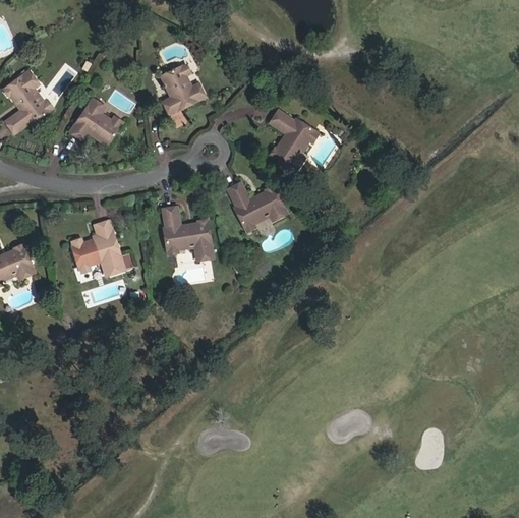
[(187,61),(182,63),(187,74),(191,72),(187,61)]
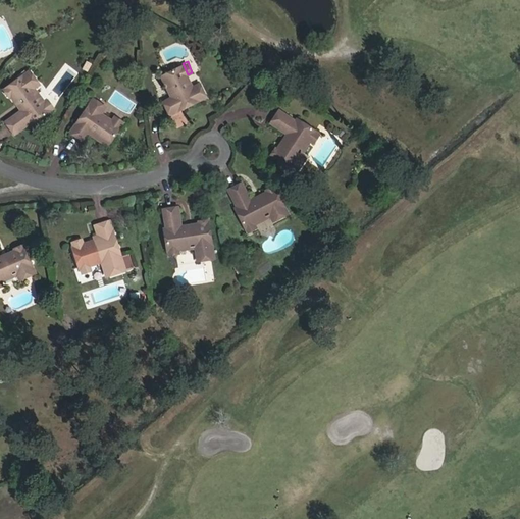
[(160,73),(168,91),(174,88),(177,93),(171,96),(162,100),(168,112),(169,112),(178,107),(205,95),(204,93),(200,85),(199,83),(193,86),(188,74),(183,63),(160,73)]
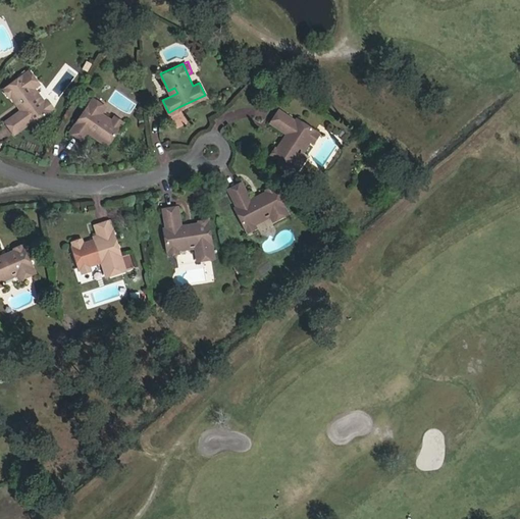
[(20,103),(20,108),(4,120),(14,132),(31,120),(32,122),(52,106),(47,99),(42,102),(35,93),(31,95),(28,91),(36,84),(34,82),(29,73),(27,71),(3,89),(7,95),(9,93),(14,99),(19,95),(23,101),(20,103)]
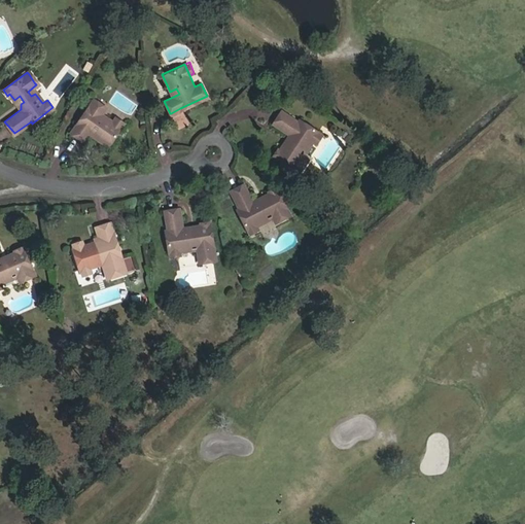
[(42,103),(47,100),(36,84),(28,92),(31,96),(35,94),(42,103)]
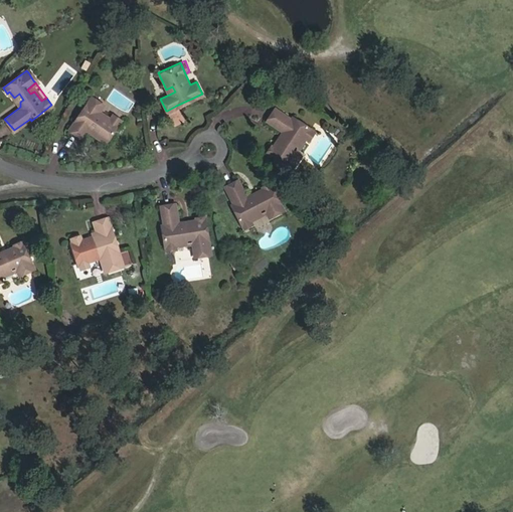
[(14,98),(20,107),(20,102),(23,100),(19,94),(14,98)]
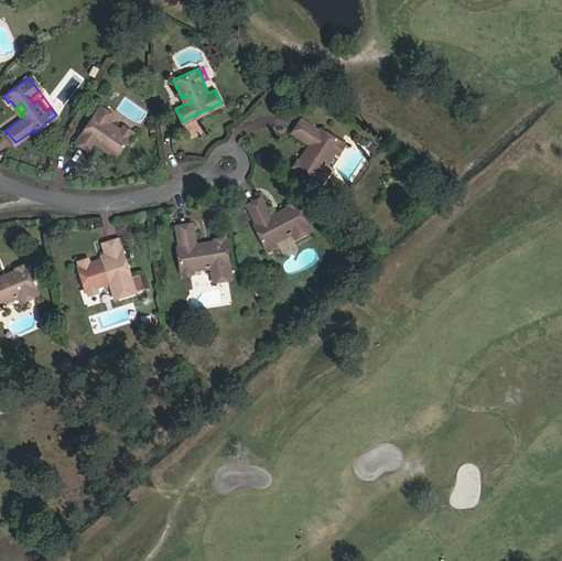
[(112,115),(103,108),(99,106),(76,140),(89,150),(95,142),(99,137),(104,140),(99,146),(116,157),(130,136),(121,129),(109,121),(114,116),(112,115)]
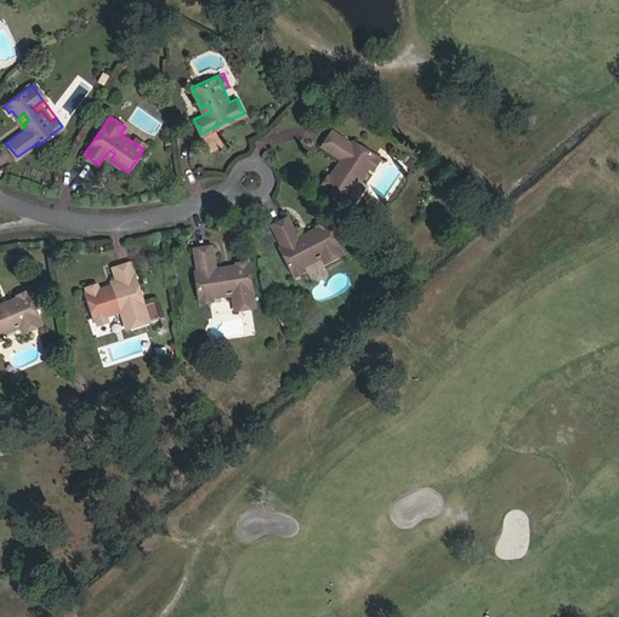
[(114,116),(113,119),(124,126),(125,124),(114,116)]
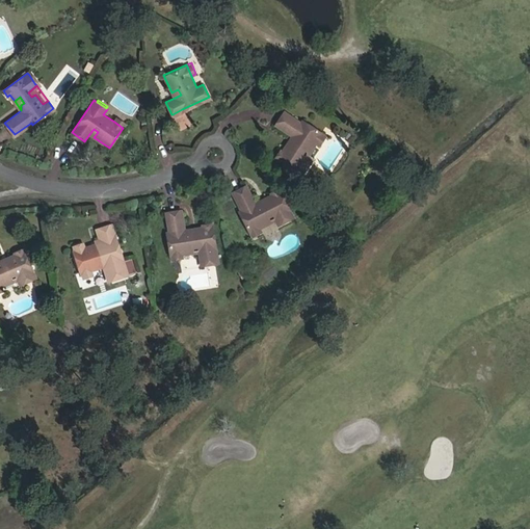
[(182,109),(173,114),(179,126),(188,122),(182,109)]
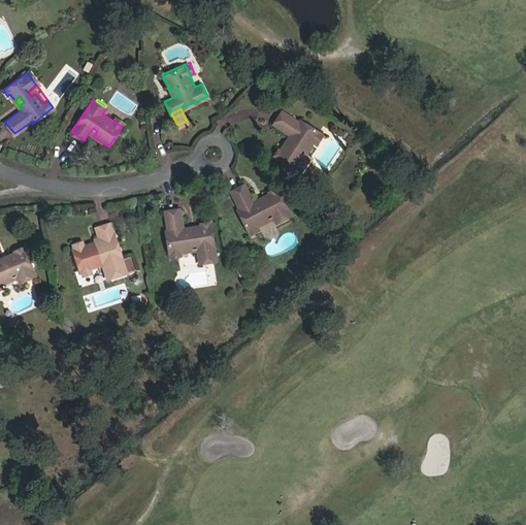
[(301,170),(308,161),(309,159),(300,153),(303,149),(306,151),(313,140),(319,132),(301,121),(300,122),(283,111),(274,124),(292,134),(289,138),(294,141),(290,148),(285,144),(282,150),(278,149),(275,154),(275,157),(300,172),(301,170)]
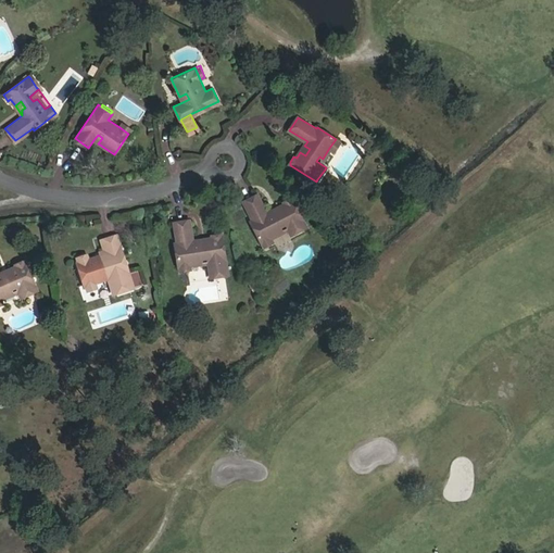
[(123,122),(120,127),(128,134),(133,128),(123,122)]
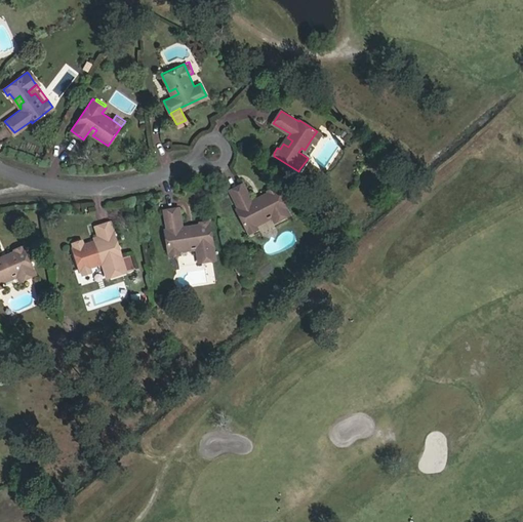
[(92,127),(88,132),(92,135),(96,130),(92,127)]
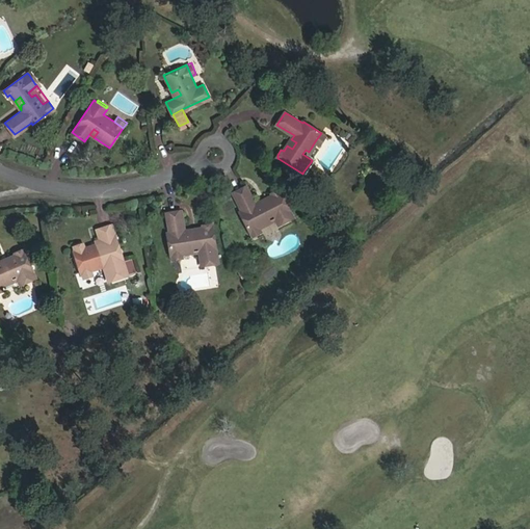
[(347,129),(343,138),(351,142),(355,133),(347,129)]
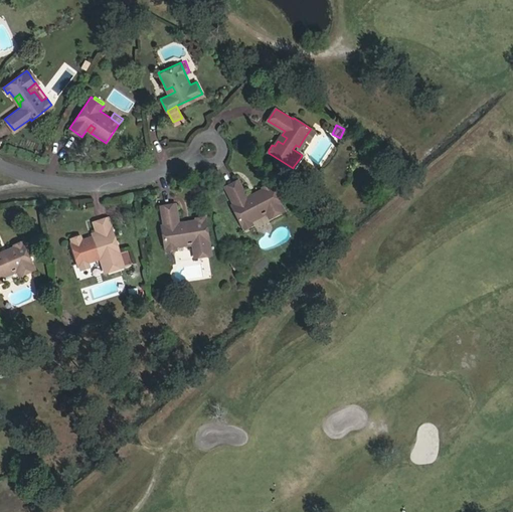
[(311,129),(305,137),(310,141),(316,132),(311,129)]
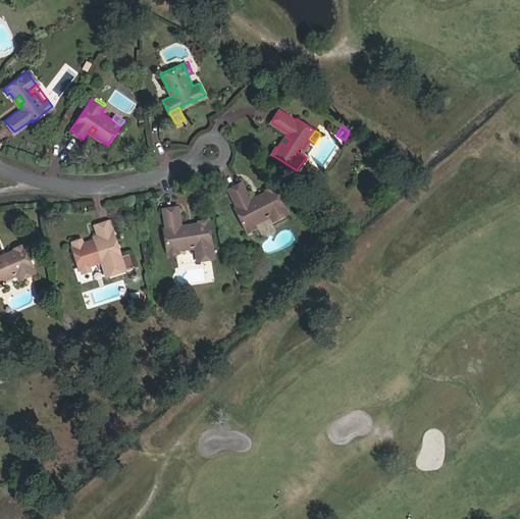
[(286,137),(281,143),(287,146),(291,140),(286,137)]
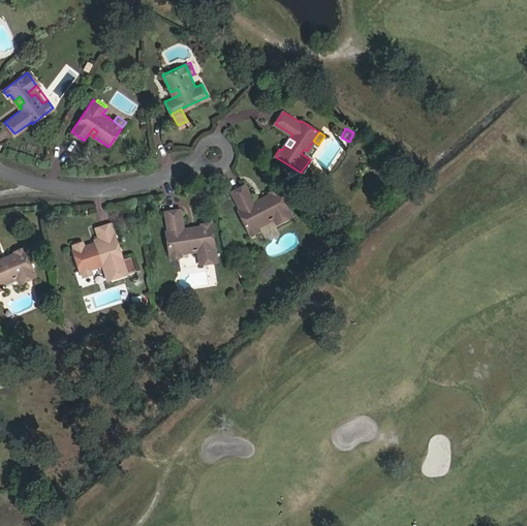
[(311,162),(309,161),(302,171),(304,172),(311,162)]
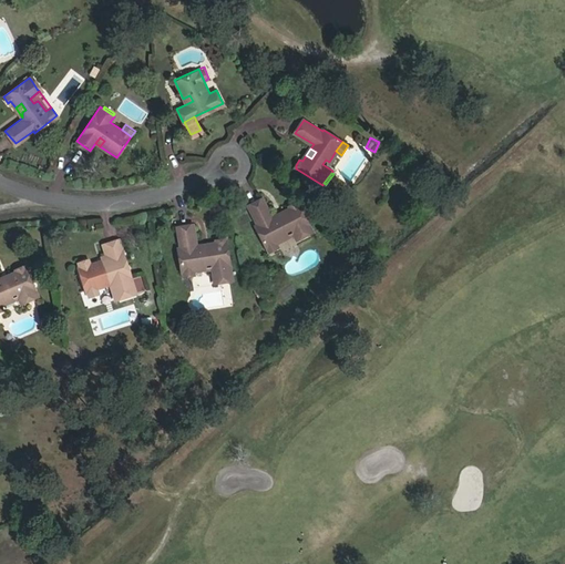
[(257,224),(268,244),(277,239),(288,234),(286,228),(293,225),(298,236),(300,235),(312,228),(314,228),(299,201),(296,200),(290,203),(290,205),(284,208),(286,215),(280,217),(279,215),(274,214),(263,196),(250,203),(260,222),(257,224)]
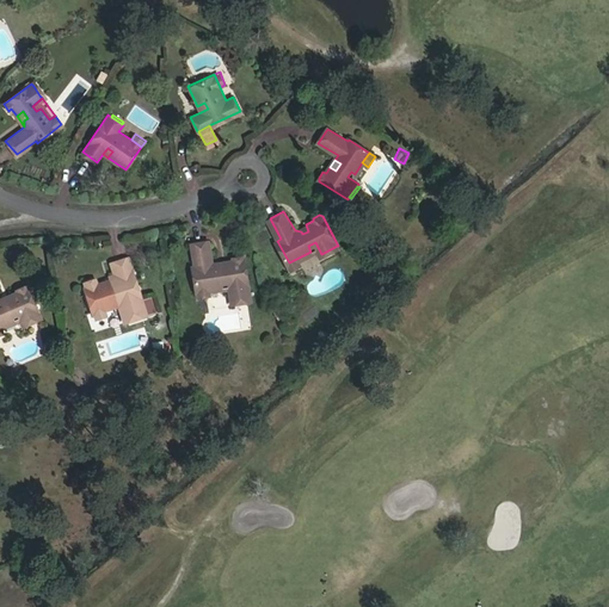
[(219,264),(213,261),(210,240),(194,242),(196,265),(194,266),(198,291),(201,293),(208,292),(210,289),(222,287),(221,283),(229,282),(233,302),(252,298),(246,256),(241,258),(240,253),(231,254),(232,258),(225,259),(225,260),(226,267),(219,268),(219,264)]
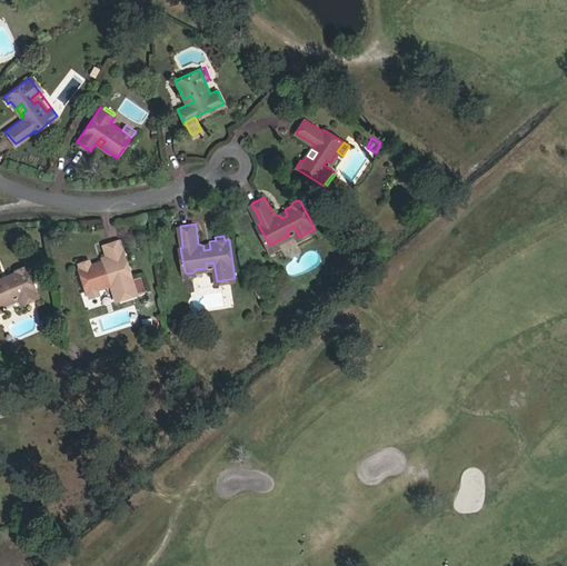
[(137,290),(132,276),(120,239),(106,244),(109,255),(103,256),(106,261),(101,262),(100,261),(91,264),(90,259),(81,262),(82,266),(80,267),(87,290),(100,287),(113,283),(117,296),(120,296),(120,295),(135,290),(137,290)]
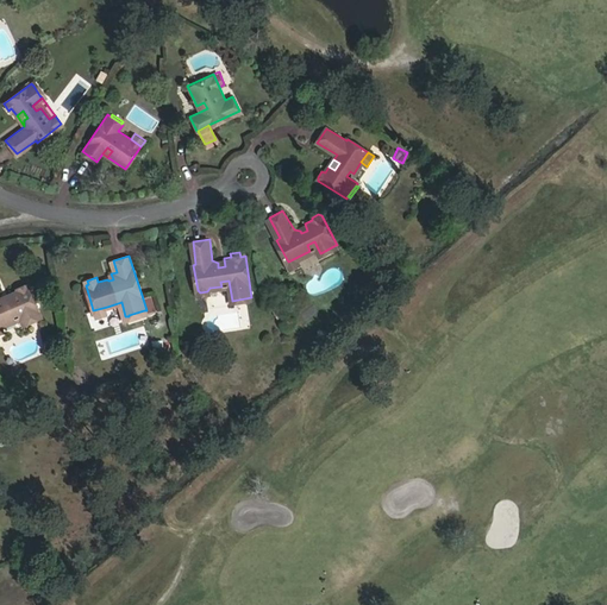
[(298,257),(288,262),(291,268),(301,264),(298,257)]
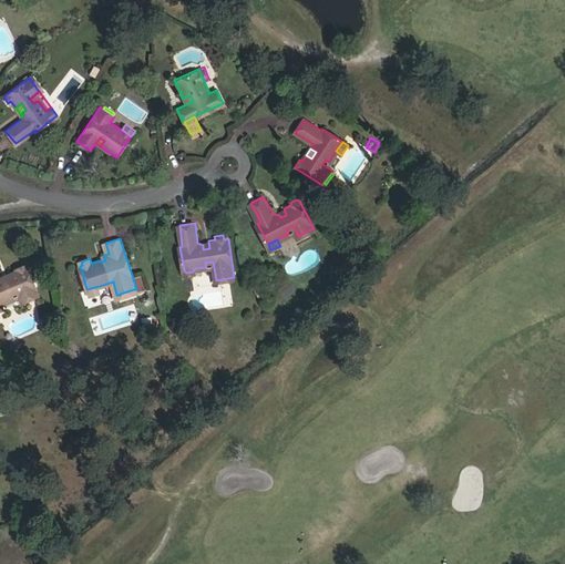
[(4,278),(0,277),(0,301),(2,301),(13,297),(11,291),(17,289),(21,301),(38,294),(24,266),(21,265),(17,267),(14,270),(9,273),(12,280),(7,283),(4,278)]
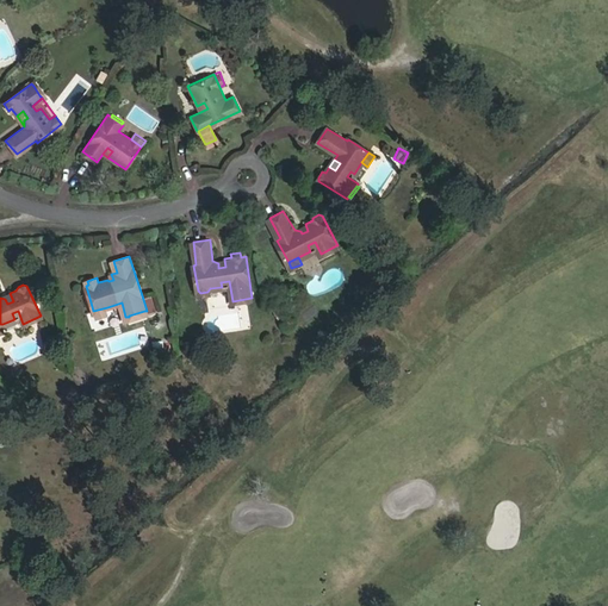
[(155,291),(142,295),(147,311),(159,306),(155,291)]
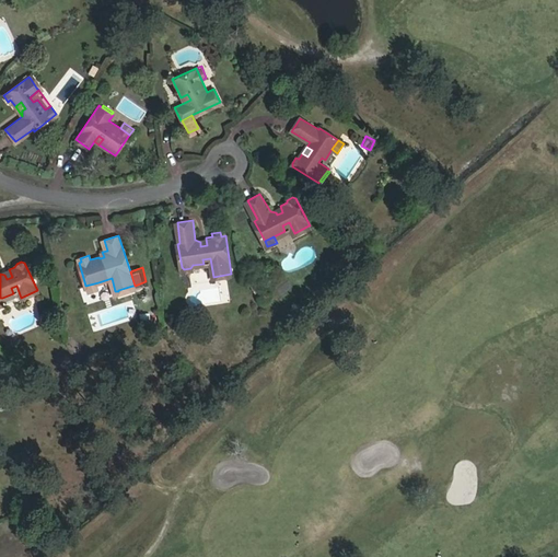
[(9,269),(0,273),(0,274),(4,275),(7,279),(12,277),(9,269)]
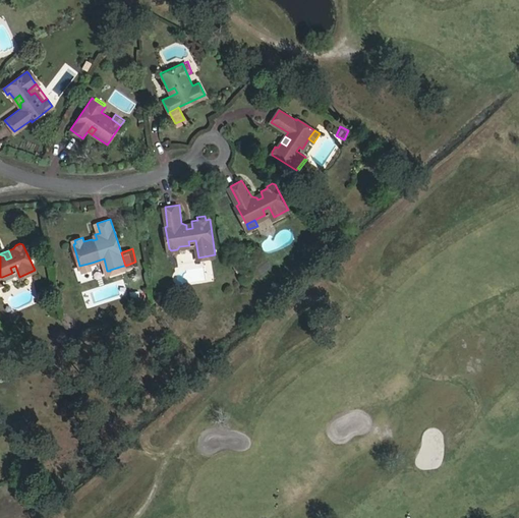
[(92,263),(79,266),(81,273),(93,269),(92,263)]
